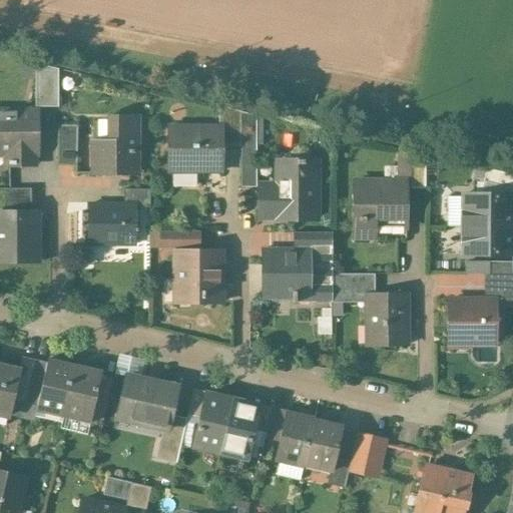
[(58,69),(35,63),(35,107),(58,107),(58,69)]
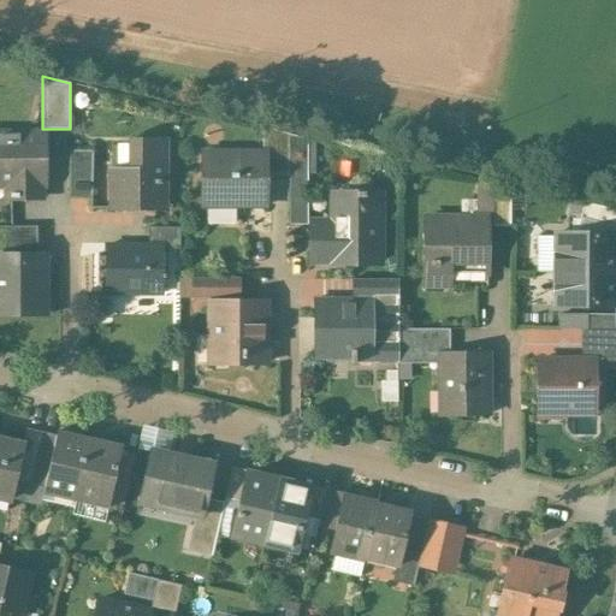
[(289,134),(262,128),(262,153),(265,153),(265,175),(289,175),(289,134)]
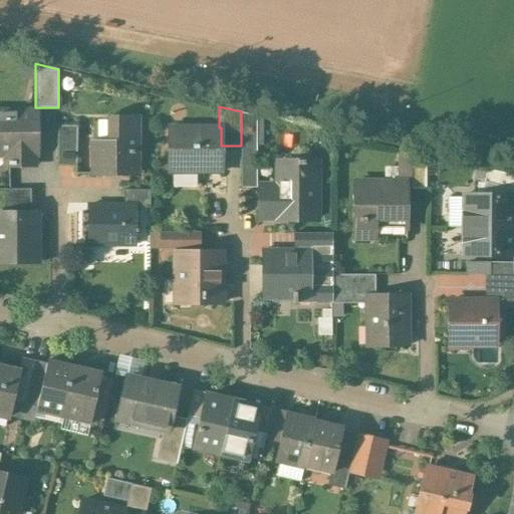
[(256,115),(241,111),(241,146),(241,188),(257,188),(256,115)]
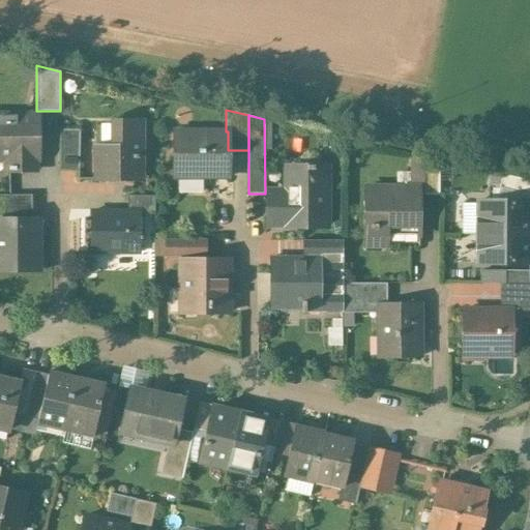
[(37,117),(0,116),(0,151),(2,151),(9,156),(9,171),(33,171),(32,157),(37,157),(37,117)]
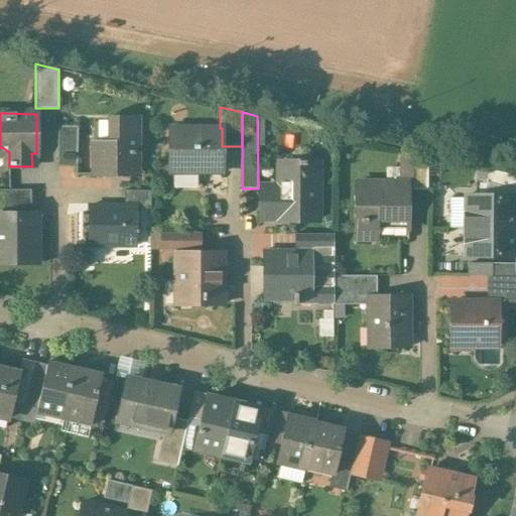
[(138,118),(115,118),(115,143),(93,143),(93,174),(110,174),(111,169),(121,169),(122,171),(124,173),(126,174),(128,174),(131,174),(133,172),(134,171),(135,169),(135,152),(138,152),(138,118)]
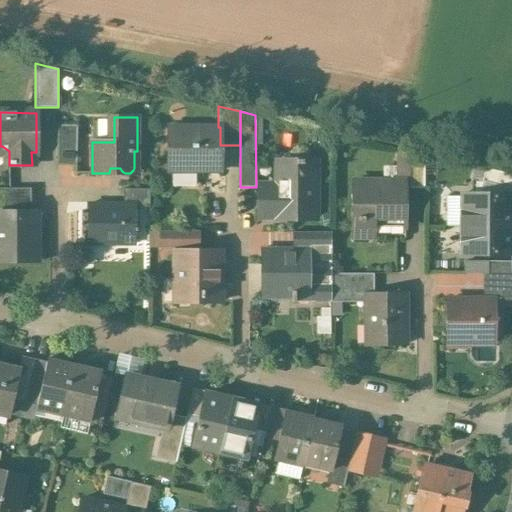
[(77,125),(58,125),(58,164),(76,164),(77,125)]
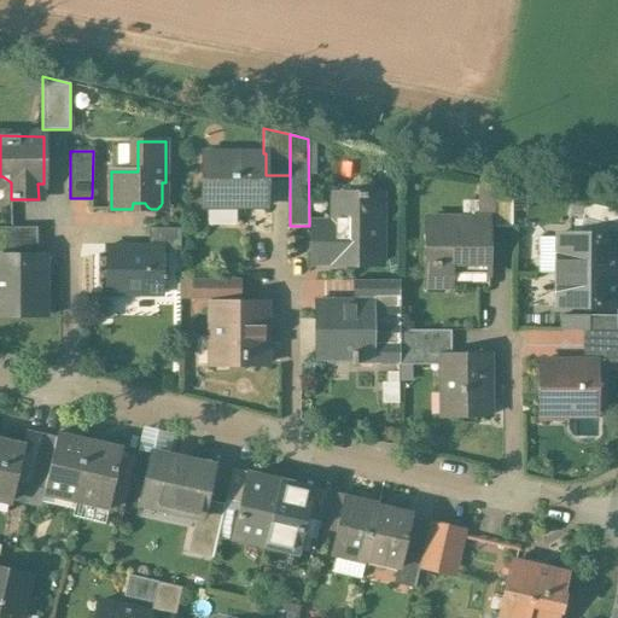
[(263,153),(204,153),(204,208),(266,207),(266,175),(266,153),(263,153)]
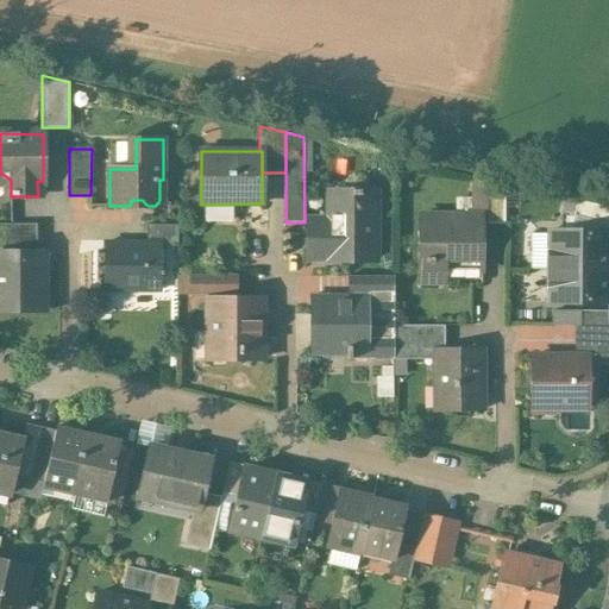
[(504,184),(487,180),(487,225),(504,225),(504,184)]
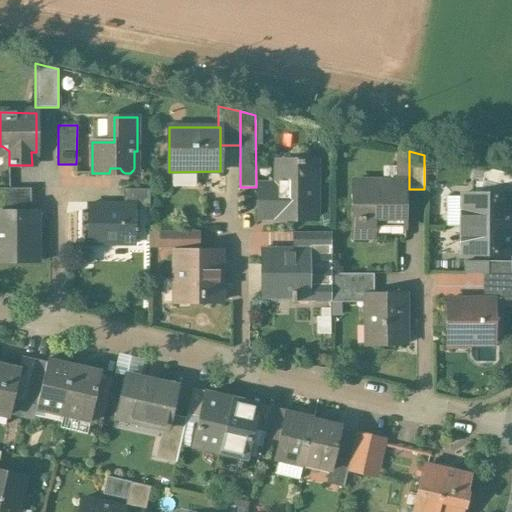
[(297,162),(277,162),(277,186),(260,186),(260,216),(277,216),(277,217),(315,217),(316,162),(303,162),(303,160),(297,161),(297,162)]
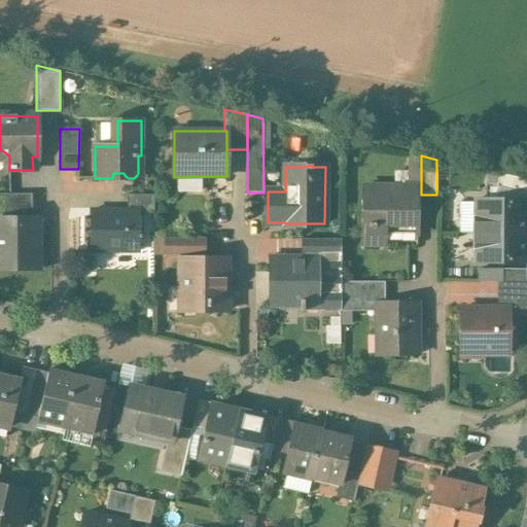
[(526,180),(499,174),(496,186),(526,194),(526,180)]
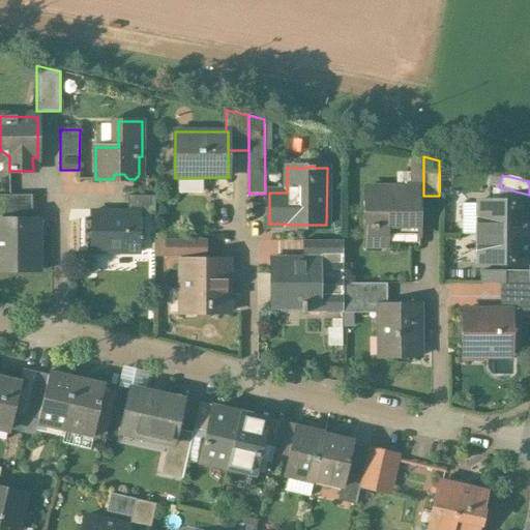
[(419,187),(364,187),(365,246),(387,246),(387,228),(418,228),(418,246),(419,246),(419,187)]
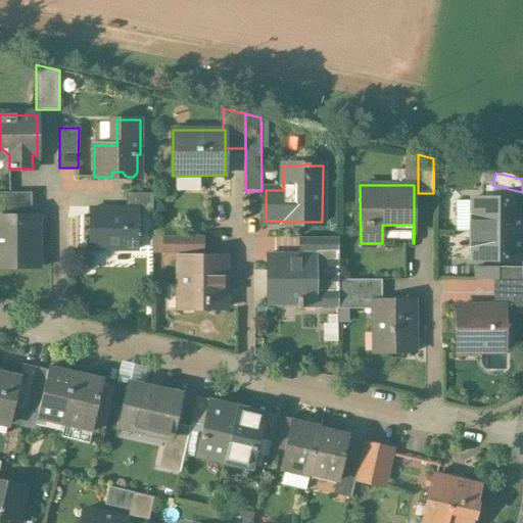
[(32,192),(5,192),(4,217),(32,217),(32,192)]
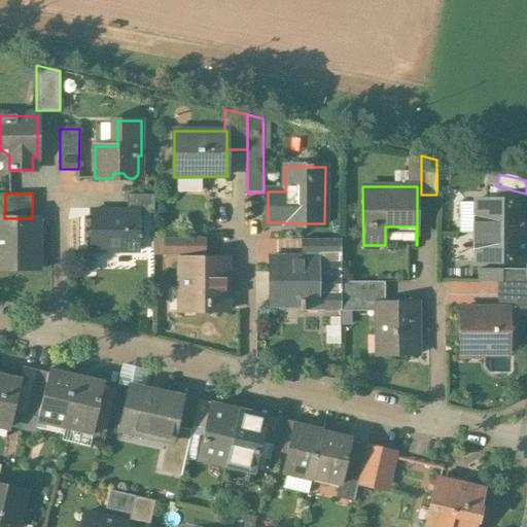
[(153,195),(127,195),(127,211),(139,211),(139,212),(153,212),(153,195)]
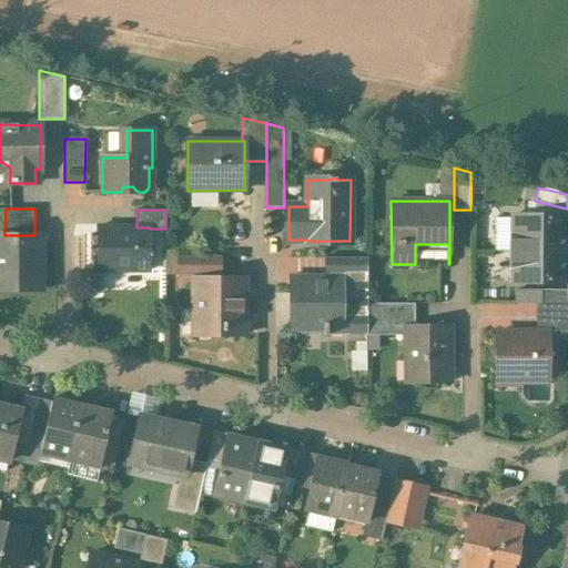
[(567,215),(513,215),(511,251),(567,251),(567,215)]
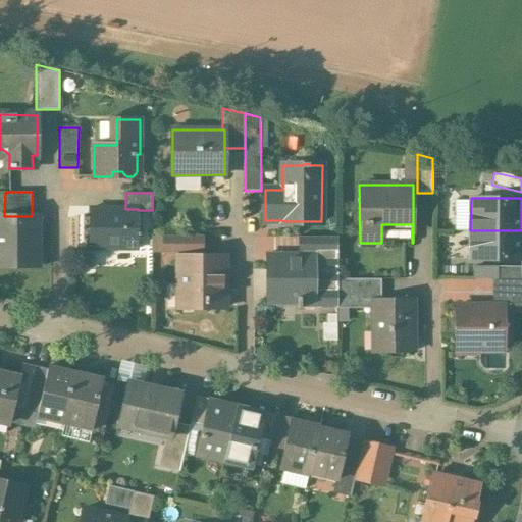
[(125,209),(90,209),(89,249),(138,249),(138,210),(138,209),(125,209)]
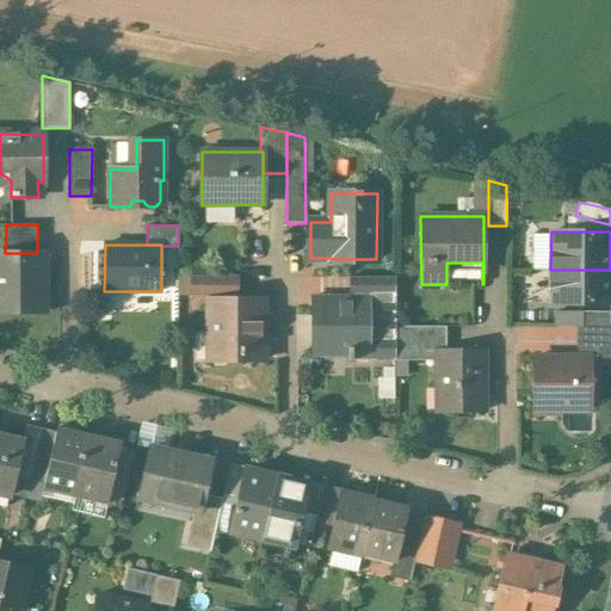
[(5,253),(0,253),(0,308),(45,309),(45,254),(37,253),(5,253)]
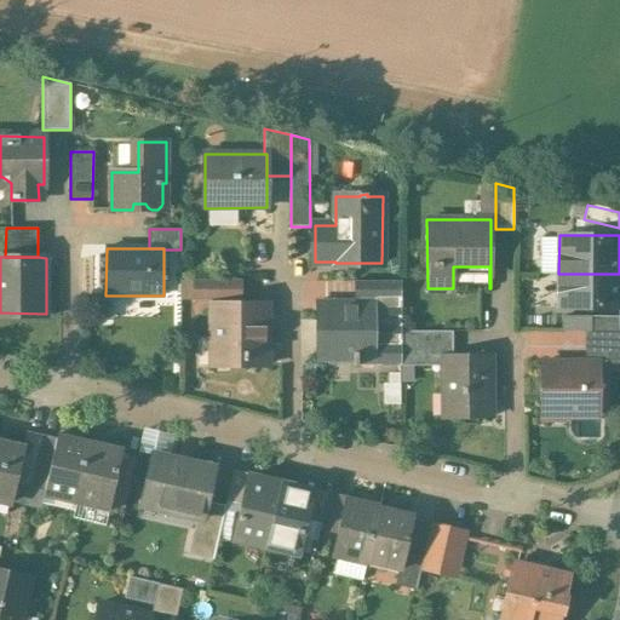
[(619,274),(558,274),(558,308),(619,308),(619,274)]
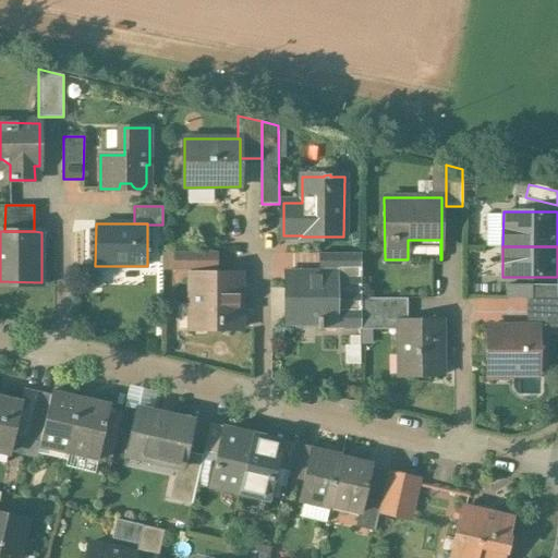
[(215,253),(176,253),(176,270),(215,269),(215,253)]
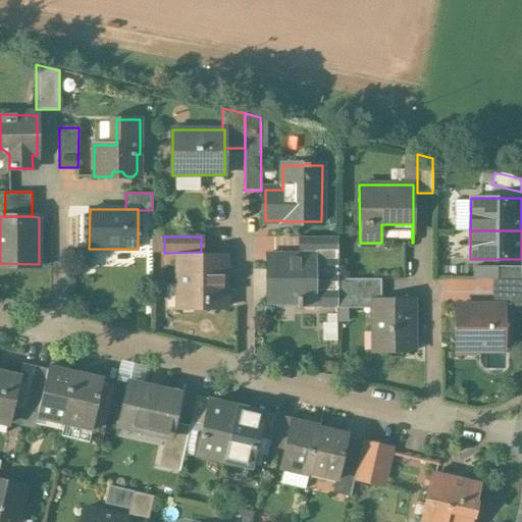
[(337,237),(298,237),(299,252),(337,252),(337,237)]
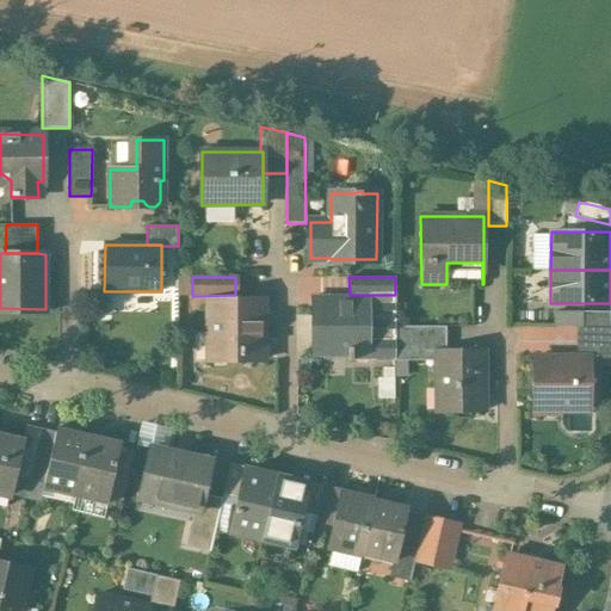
[(395,295),(350,295),(350,307),(318,307),(318,328),(323,328),(323,350),(349,350),(349,360),(394,360),(395,327),(395,325),(395,295)]
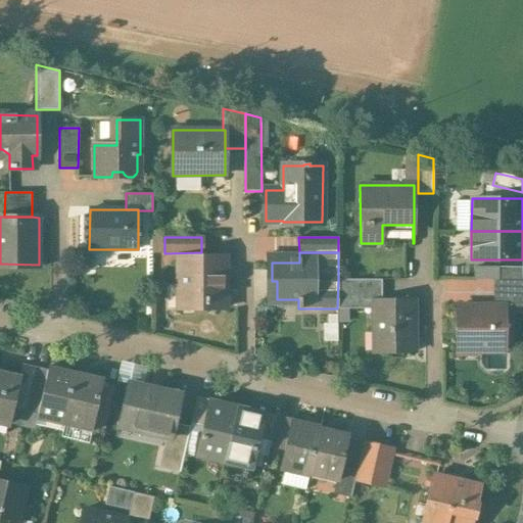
[(225,257),(179,257),(179,308),(225,308),(225,290),(222,290),(222,275),(225,275),(225,257)]
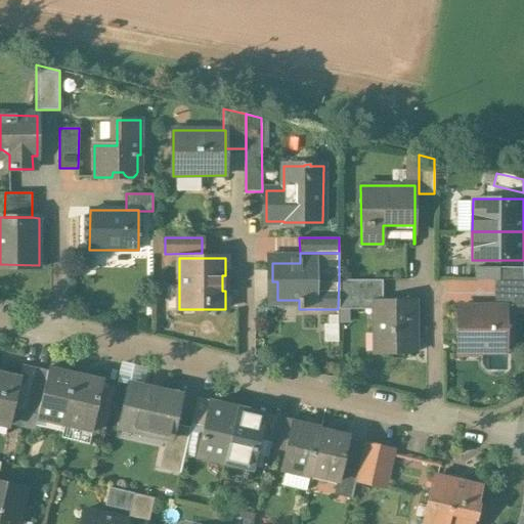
[(523,268),(499,267),(498,280),(523,281),(523,268)]
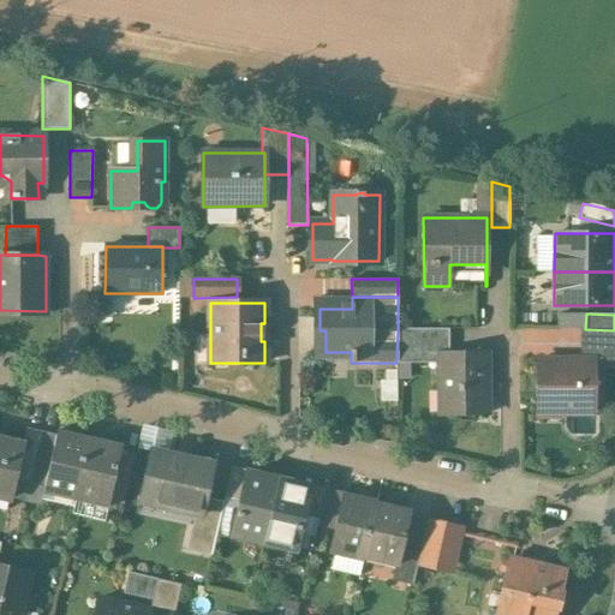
[(448,329),(398,329),(396,363),(440,363),(440,353),(448,353),(448,329)]
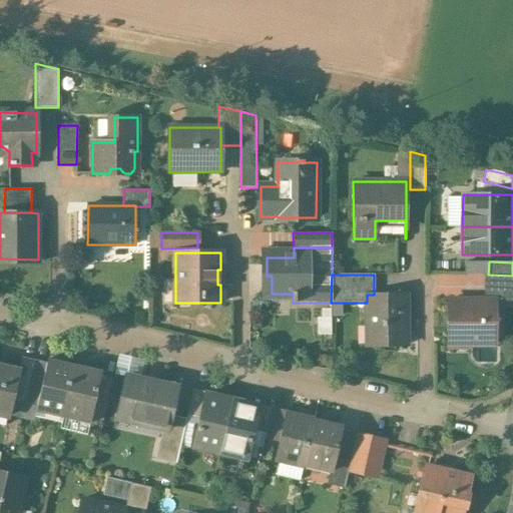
[(488,275),(484,275),(483,300),(494,300),(495,302),(512,302),(512,276),(488,275)]
